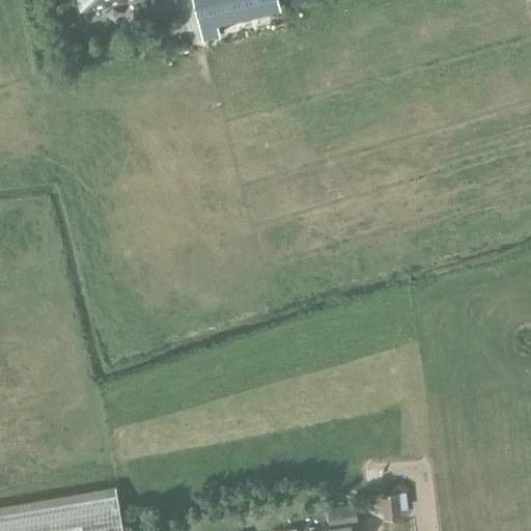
[(76,0),(79,11),(127,0),(76,0)]
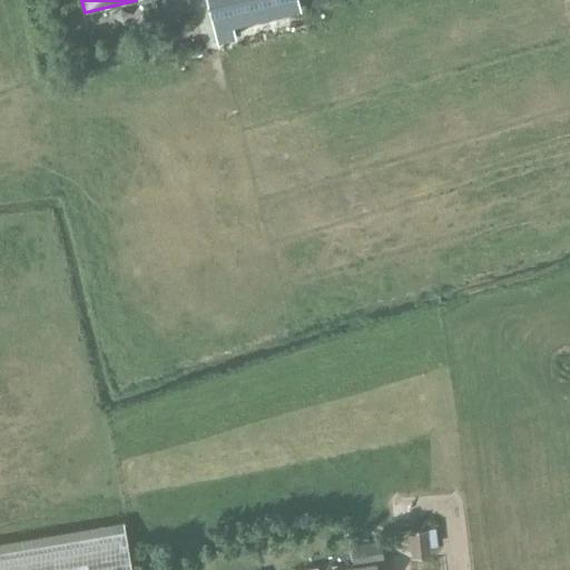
[(207,0),(215,30),(301,8),(298,0),(207,0)]
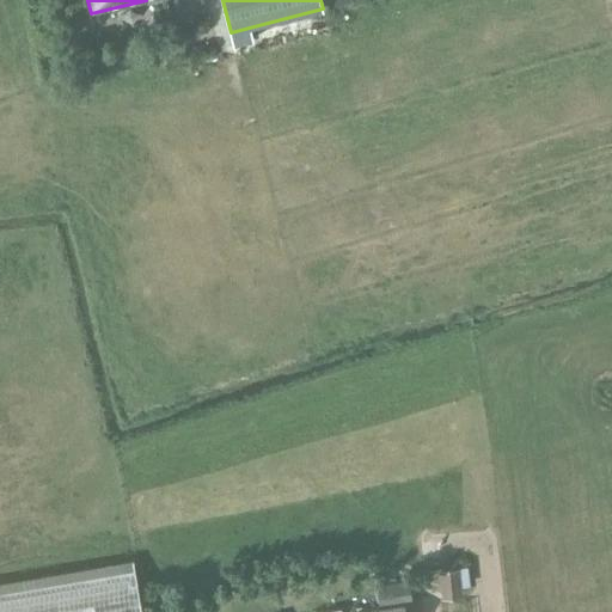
[(0,583),(0,611),(141,611),(133,562),(0,583)]
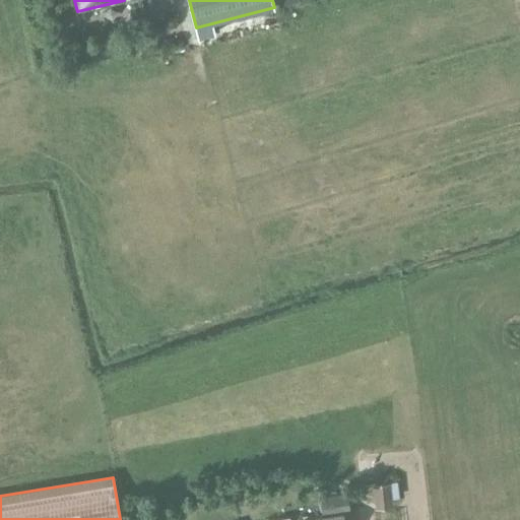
[(373,484),(375,509),(392,507),(391,498),(399,497),(397,481),(373,484)]
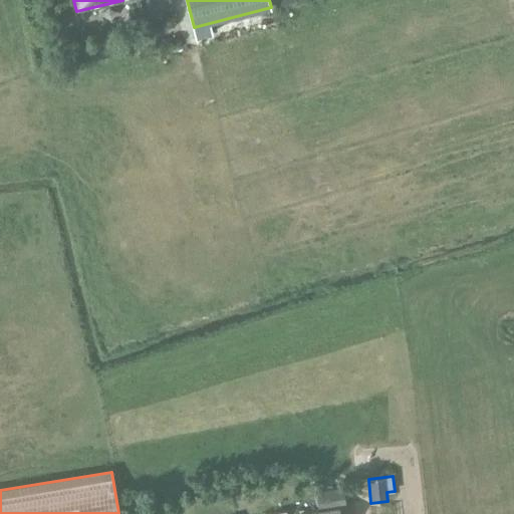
[(315,493),(319,509),(346,504),(343,487),(315,493)]
